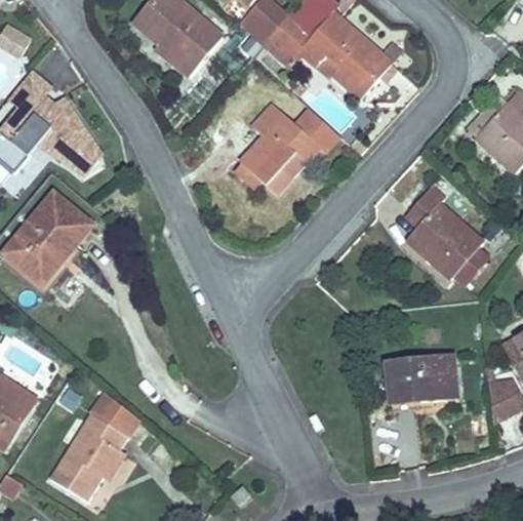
[(182,47),(170,61),(189,76),(222,37),(177,0),(149,0),(131,21),(160,45),(167,36),(182,47)]
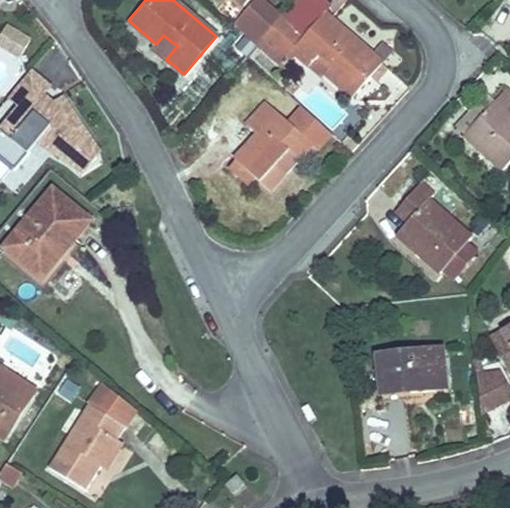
[(258,41),(281,14),(265,0),(251,0),(233,21),(257,42),(258,41)]
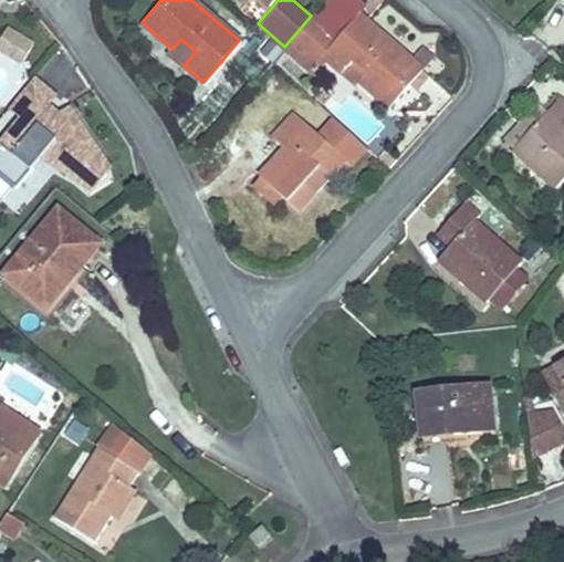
[(324,0),(311,16),(285,45),(311,68),(324,53),(343,70),(354,55),(368,69),(359,79),(389,105),(410,82),(423,69),(358,12),(344,0),(324,0)]
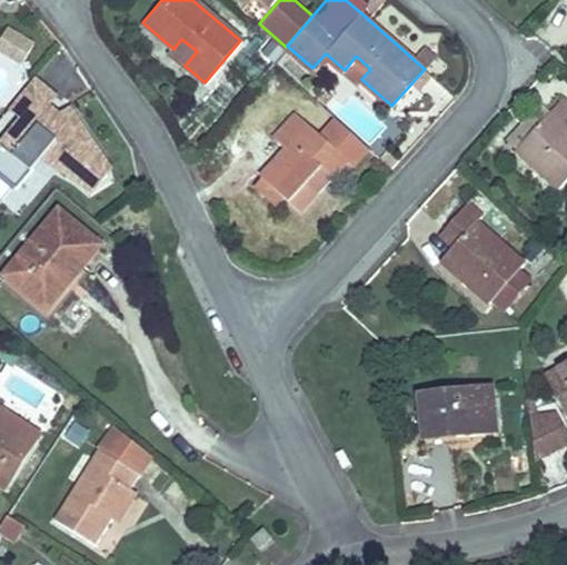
[(2,25),(0,29),(0,52),(22,62),(32,38),(2,25)]
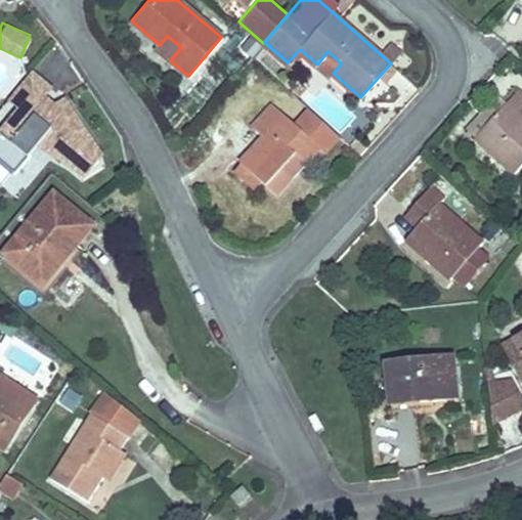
[(157,49),(170,60),(181,47),(167,36),(160,45),(157,49)]
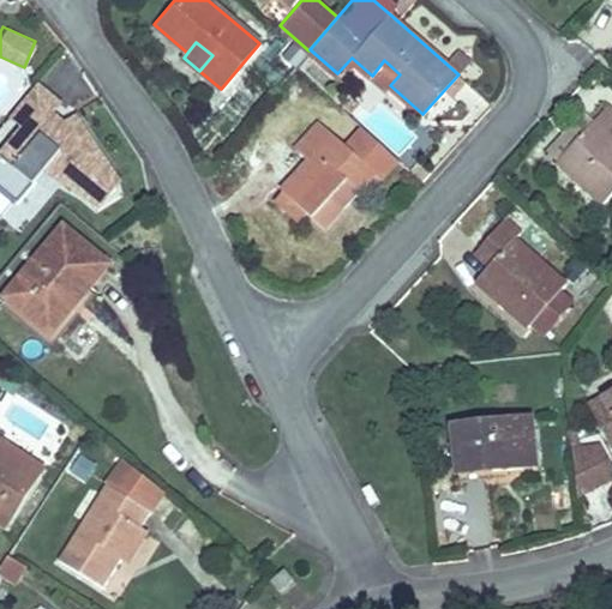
[(0,115),(24,71),(0,58),(0,115)]
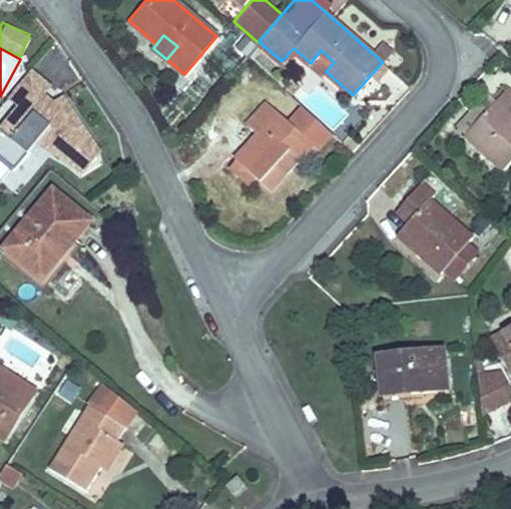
[(387,65),(383,62),(372,74),(376,77),(387,65)]
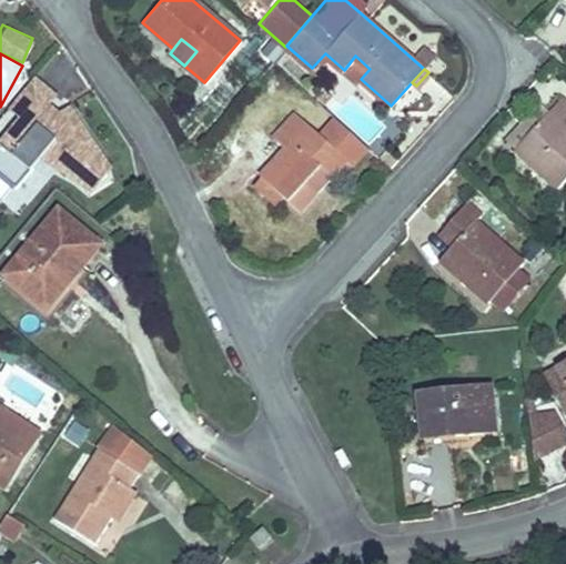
[(0,207),(41,158),(88,197),(119,160),(56,106),(62,98),(32,72),(3,107),(17,118),(0,137),(0,207)]
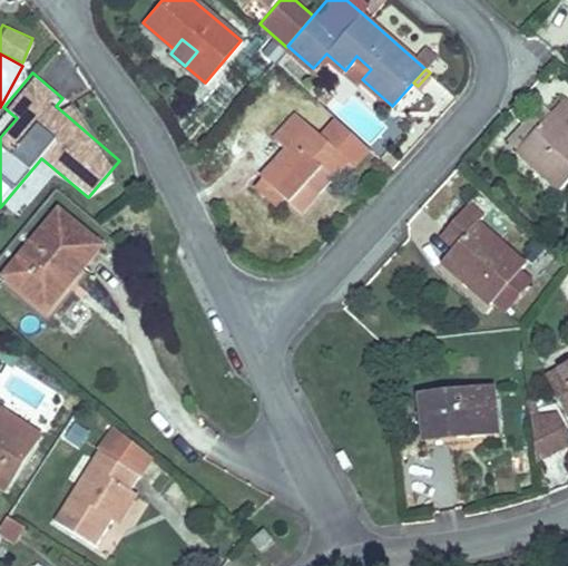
[(284,101),(296,111),(346,157),(361,140),(300,85),(284,101)]
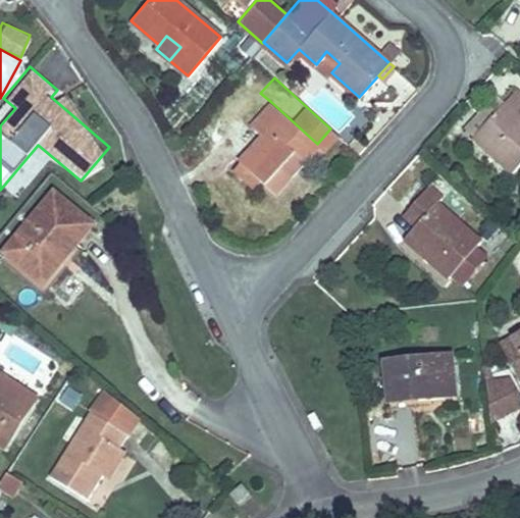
[(503,102),(473,134),(472,135),(512,171),(519,161),(519,93),(515,89),(503,102)]
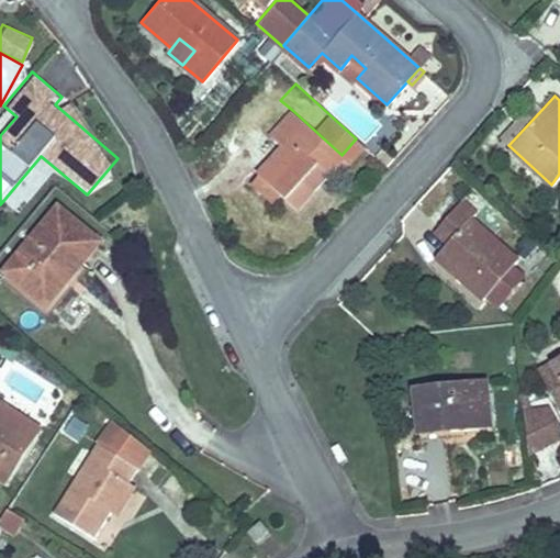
[(501,136),(510,144),(541,110),(533,101),(501,136)]
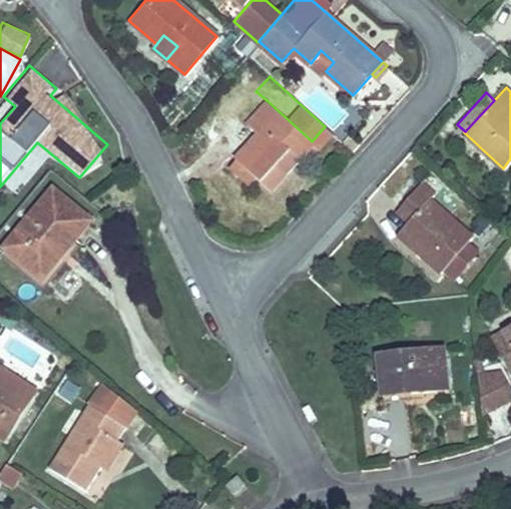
[(312,141),(267,100),(246,122),(258,133),(235,158),(237,160),(253,174),(269,189),(284,172),(275,164),(289,149),(297,157),(312,141)]
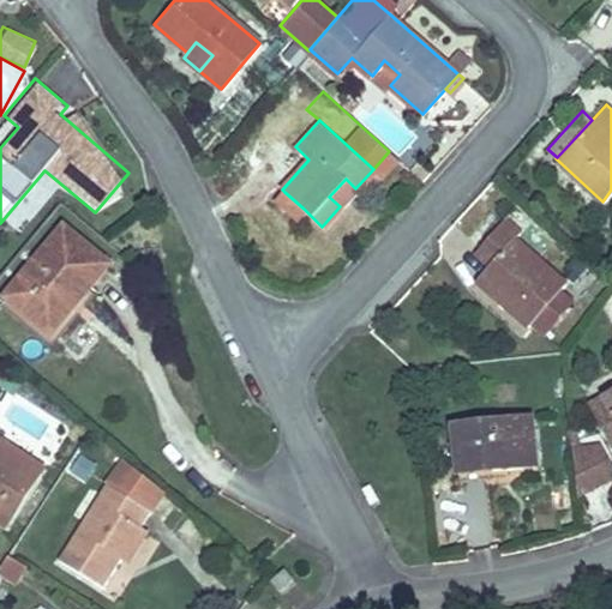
[(420,180),(429,170),(417,158),(408,168),(420,180)]
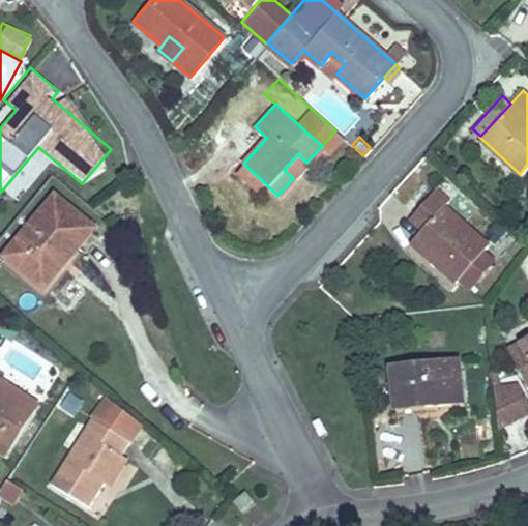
[(293,178),(306,163),(298,154),(284,170),(293,178)]
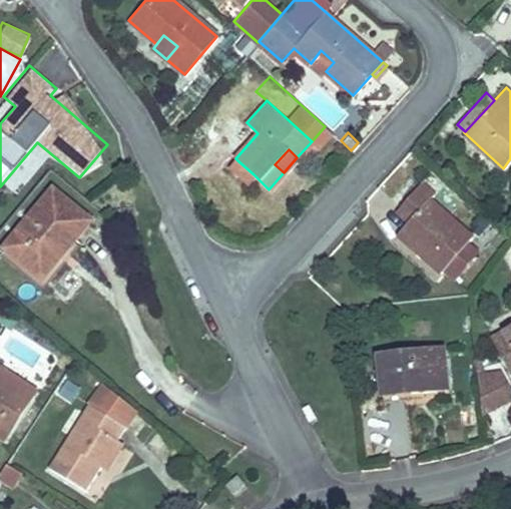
[(246,181),(253,174),(237,160),(231,166),(246,181)]
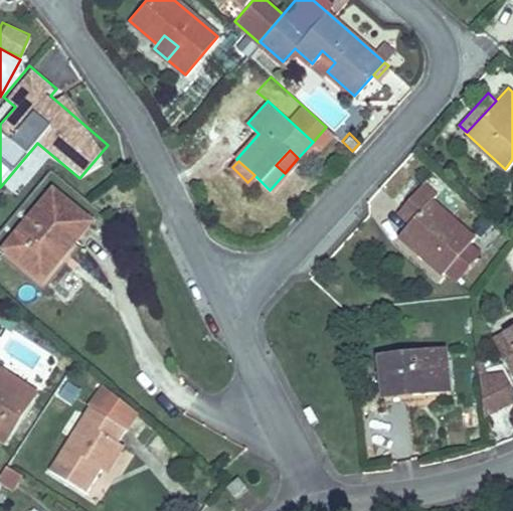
[(413,215),(409,220),(398,233),(443,272),(446,269),(456,278),(478,251),(468,242),(474,236),(431,198),(435,193),(421,182),(402,204),(413,215)]
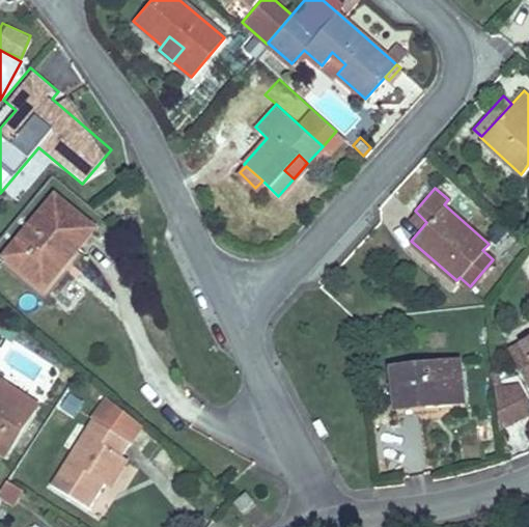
[(54,194),(4,254),(43,285),(91,226),(54,194)]
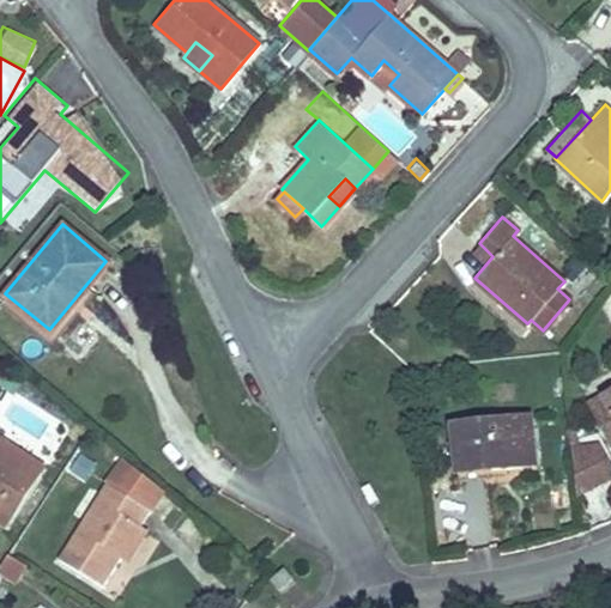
[(473,250),(488,262),(492,256),(479,243),(473,250)]
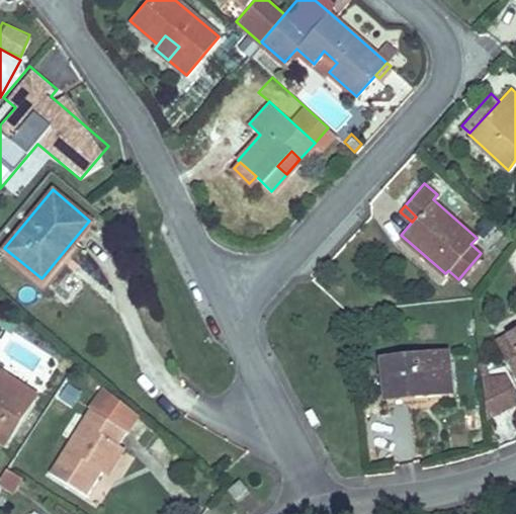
[(515,373),(515,330),(498,340),(515,373)]
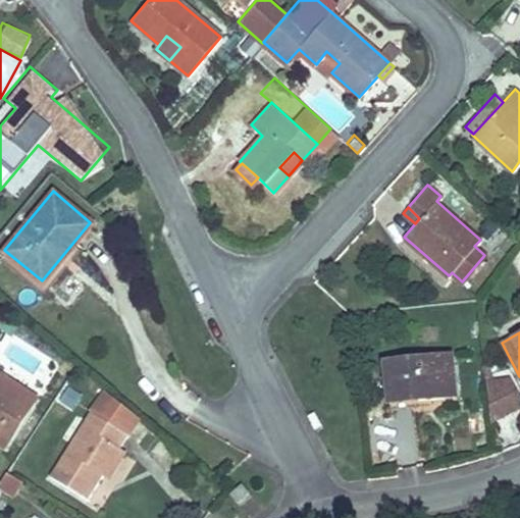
[(417,395),(418,398),(454,394),(450,354),(384,361),(388,398),(417,395)]
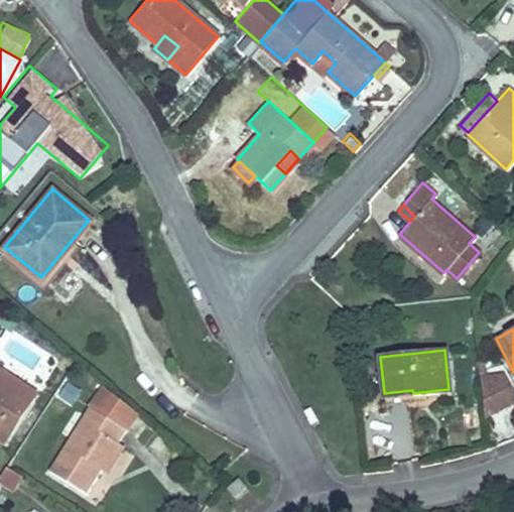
[(0,434),(4,437),(33,393),(0,370),(0,434)]
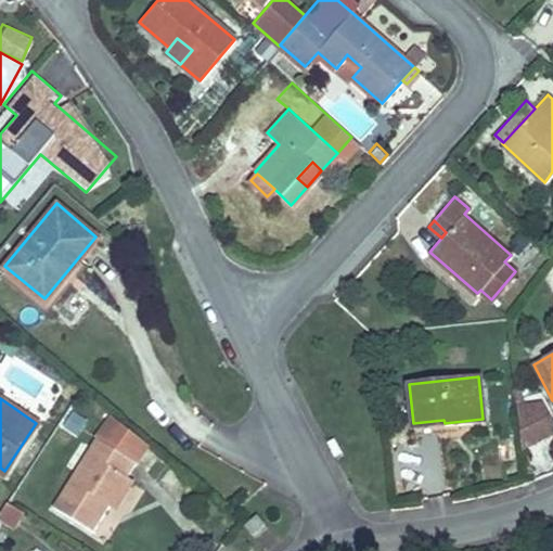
[(521,446),(552,428),(552,425),(541,401),(516,405),(521,446)]
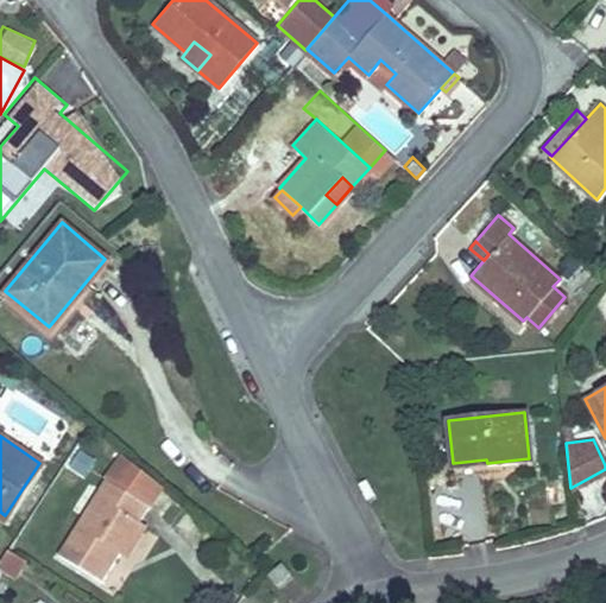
[(120,455),(106,478),(139,499),(146,503),(158,483),(120,455)]
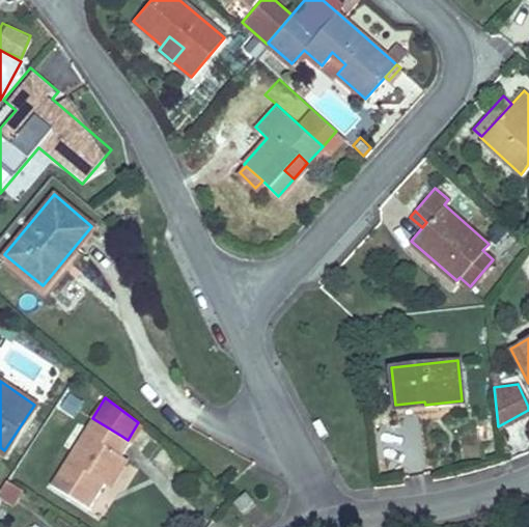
[(121,436),(92,418),(91,417),(51,482),(87,505),(103,480),(119,454),(129,440),(128,440),(121,436)]
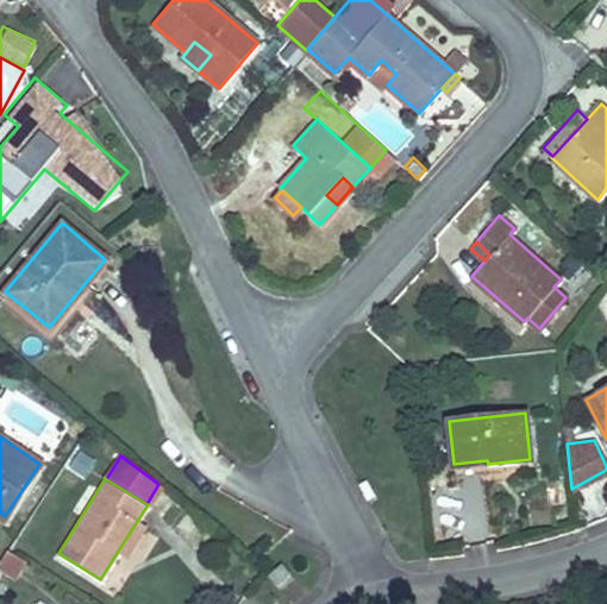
[(144,526),(137,521),(118,551),(125,555),(144,526)]
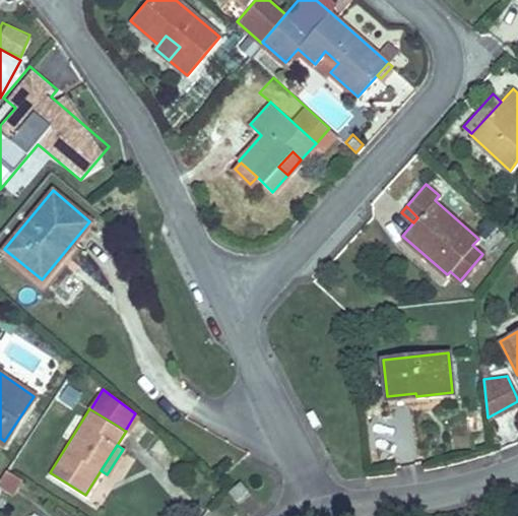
[(5,467),(0,474),(0,482),(10,490),(17,475),(5,467)]
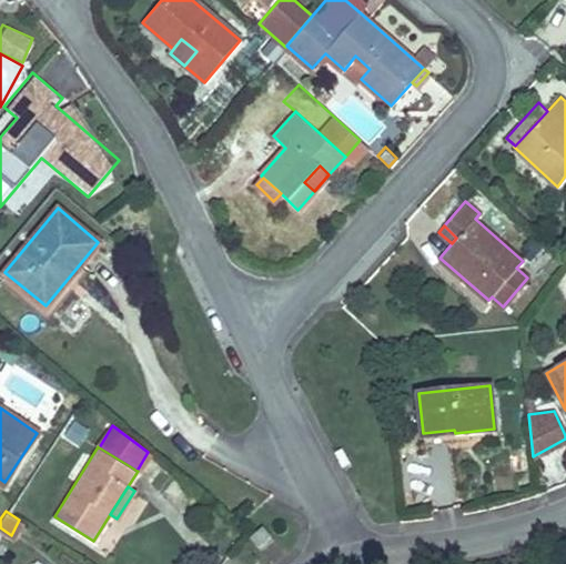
[(261,524),(250,534),(258,543),(269,533),(261,524)]
